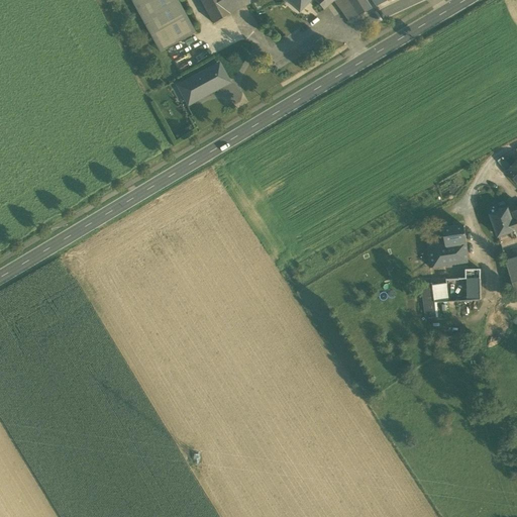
[(131,0),(141,18),(161,53),(166,49),(196,33),(177,0),(131,0)]
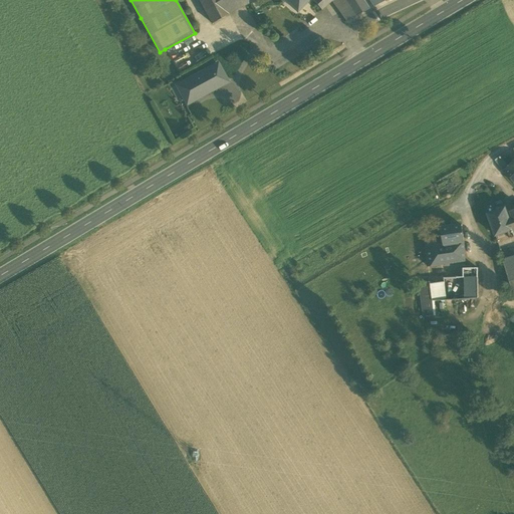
[(199,0),(212,23),(229,14),(221,0),(199,0)]
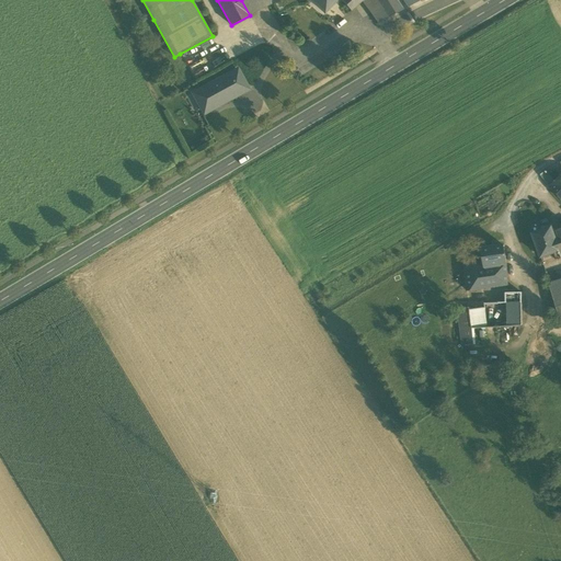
[(264,0),(241,0),(250,15),(267,6),(264,0)]
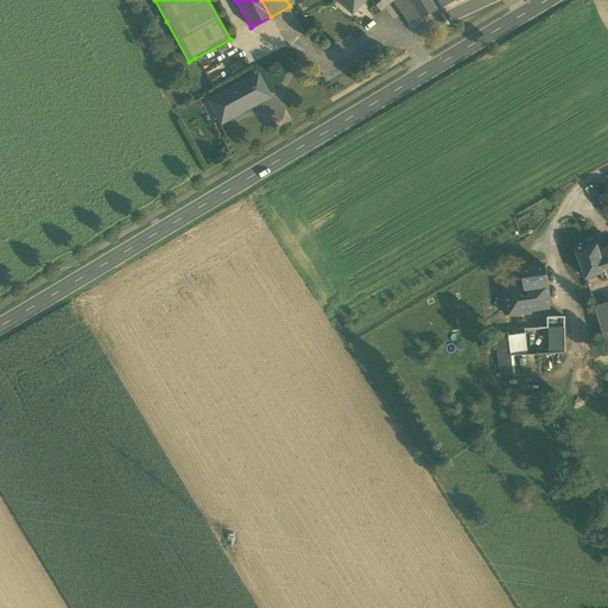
[(335,0),(352,14),(365,0),(335,0)]
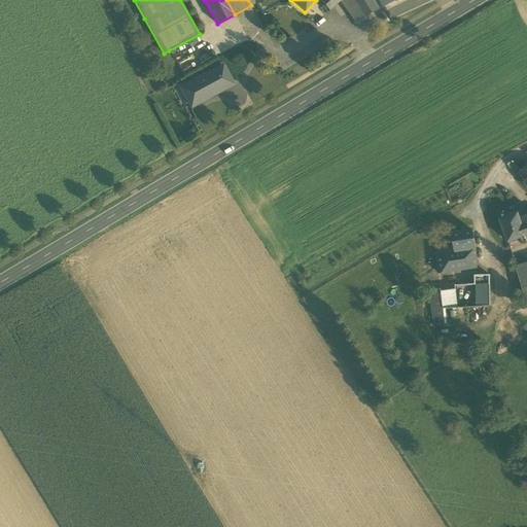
[(321,0),(329,10),(341,1),(340,0),(321,0)]
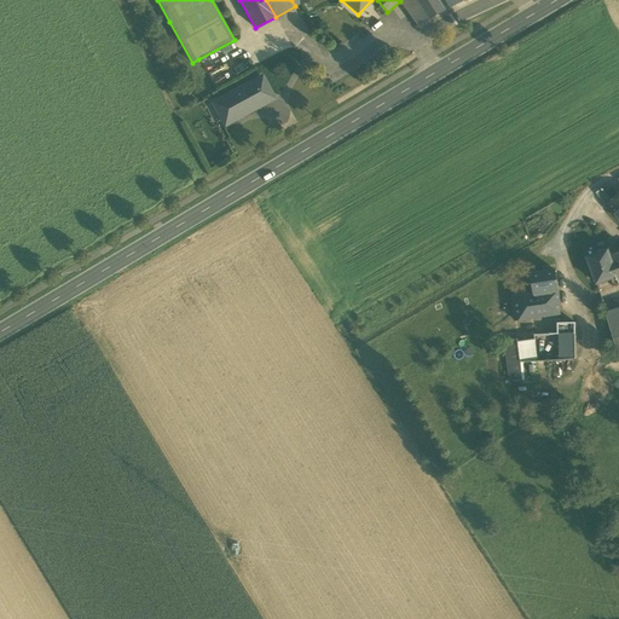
[(445,11),(437,0),(399,0),(400,1),(417,25),(445,11)]
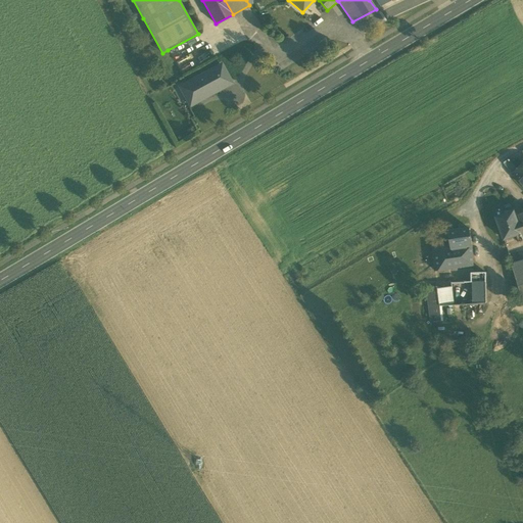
[(220,90),(232,84),(222,65),(209,72),(220,90)]
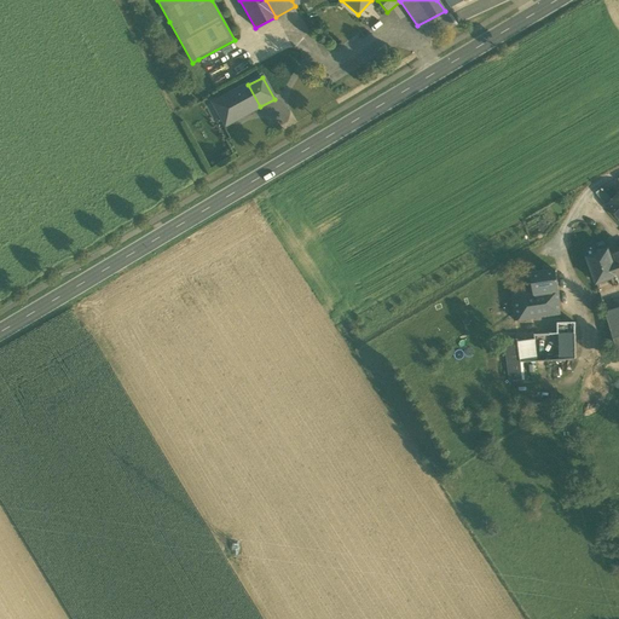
[(219,114),(225,126),(260,106),(248,85),(218,102),(223,111),(219,114)]
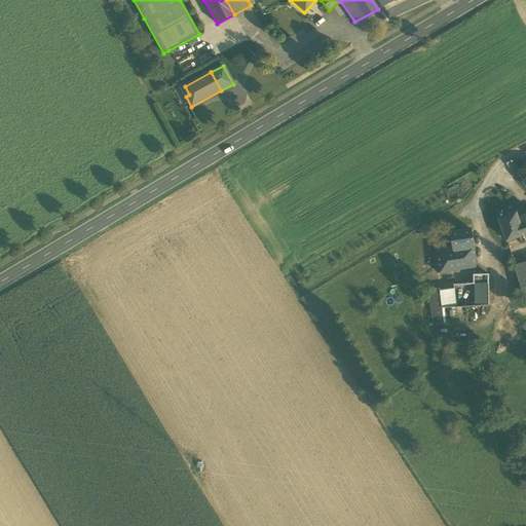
[(506,164),(516,176),(521,172),(514,162),(518,160),(516,157),(512,160),(506,164)]
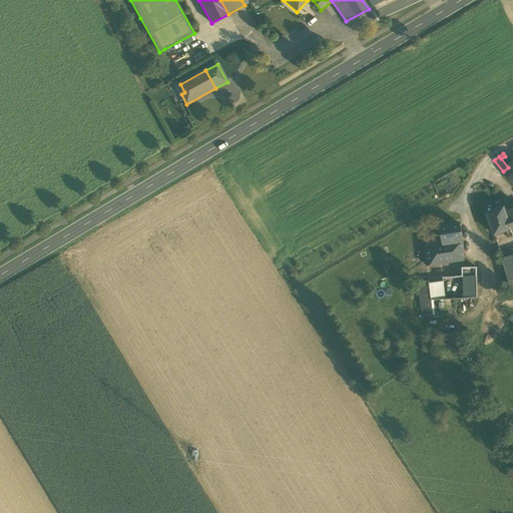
[(509,177),(512,173),(512,162),(508,167),(503,171),(509,177)]
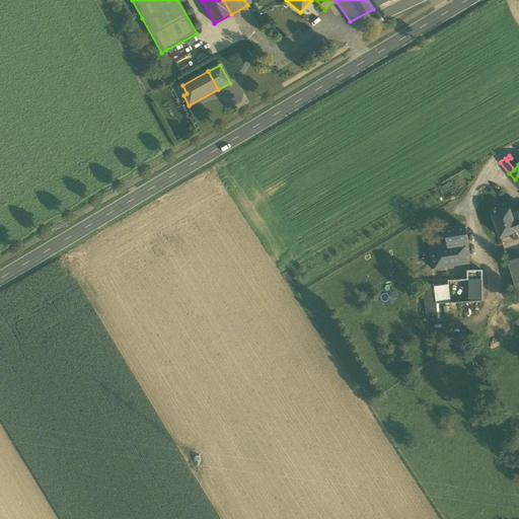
[(515,241),(518,239),(518,235),(512,215),(510,210),(493,216),(500,238),(512,234),(515,241)]
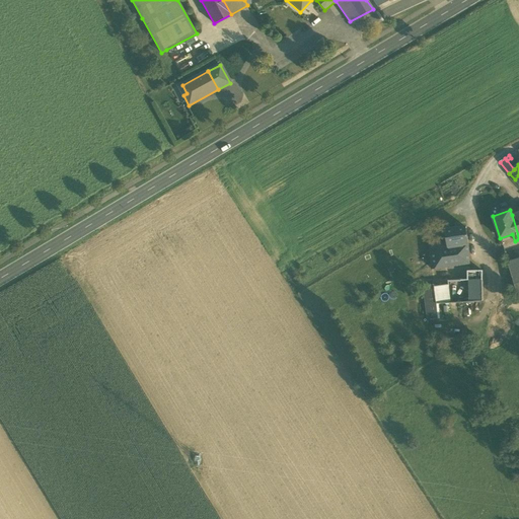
[(448,243),(449,247),(468,244),(465,227),(446,230),(448,243)]
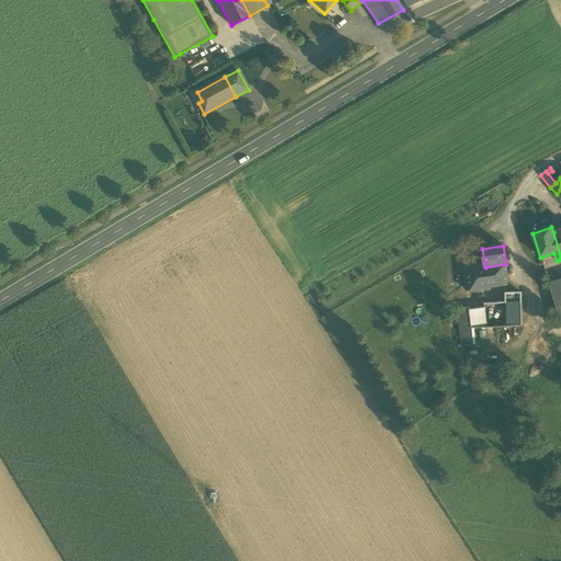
[(464,265),(467,292),(507,285),(506,264),(485,267),(484,263),(464,265)]
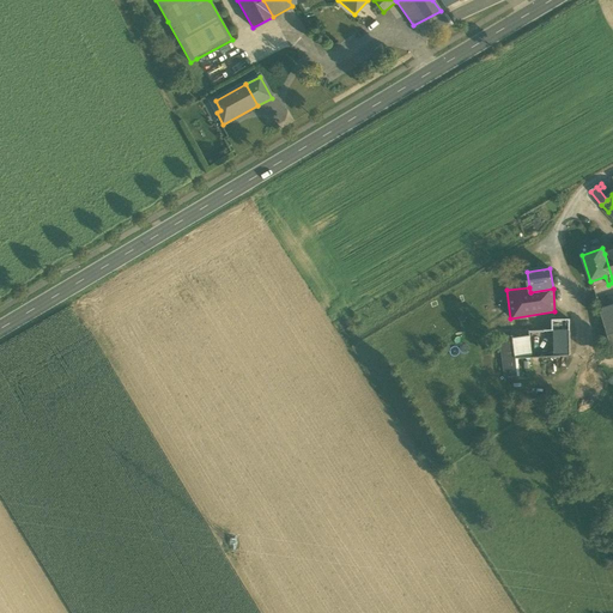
[(612,309),(600,313),(607,337),(612,334),(612,309)]
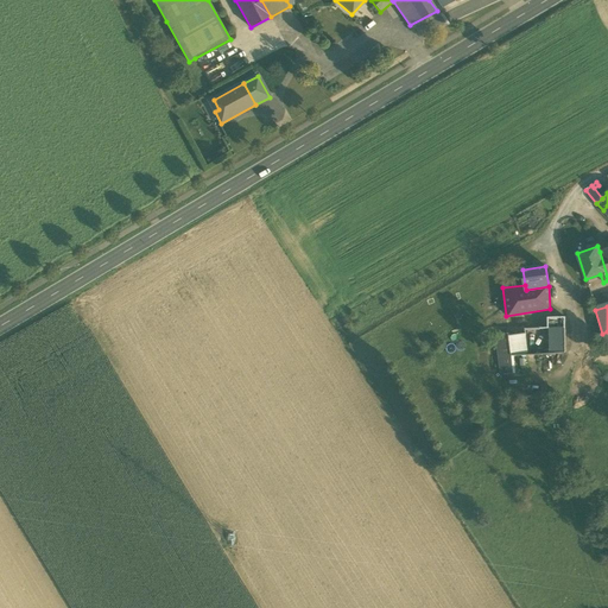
[(548,318),(548,328),(564,328),(565,327),(565,317),(548,318)]
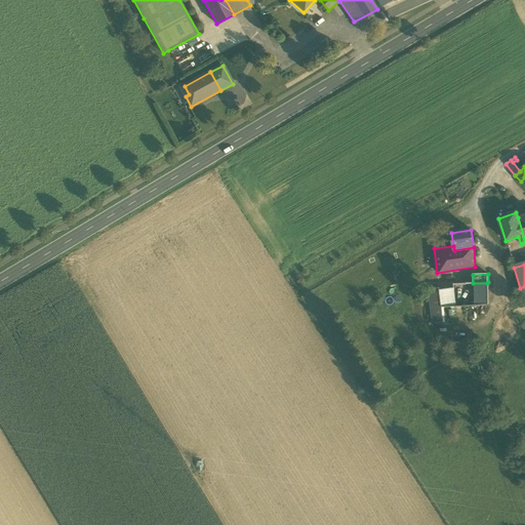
[(454,276),(455,284),(473,283),(473,275),(454,276)]
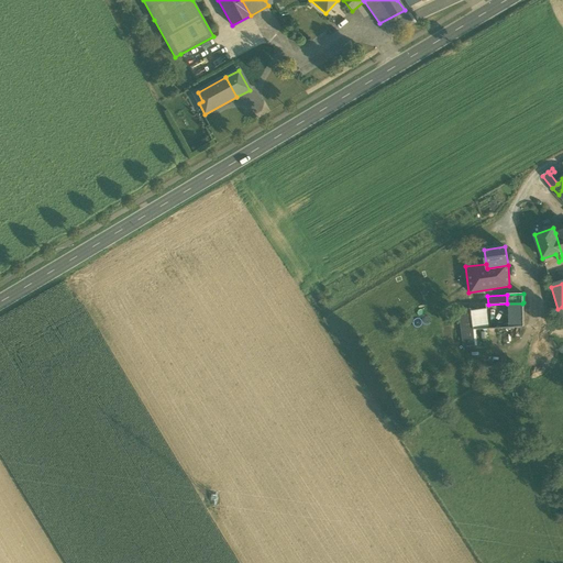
[(522,304),(507,304),(509,328),(523,327),(522,304)]
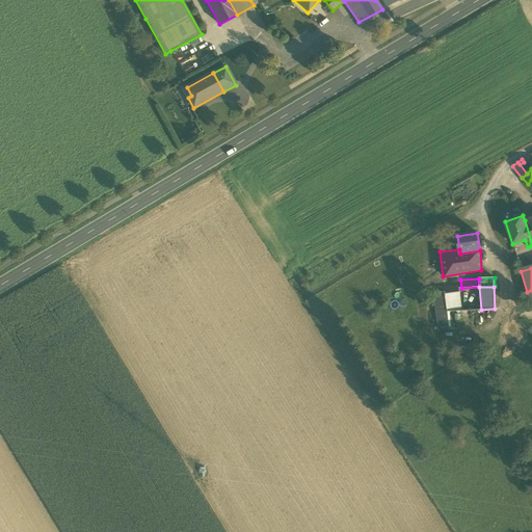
[(447,312),(448,312),(462,311),(460,292),(445,294),(447,312)]
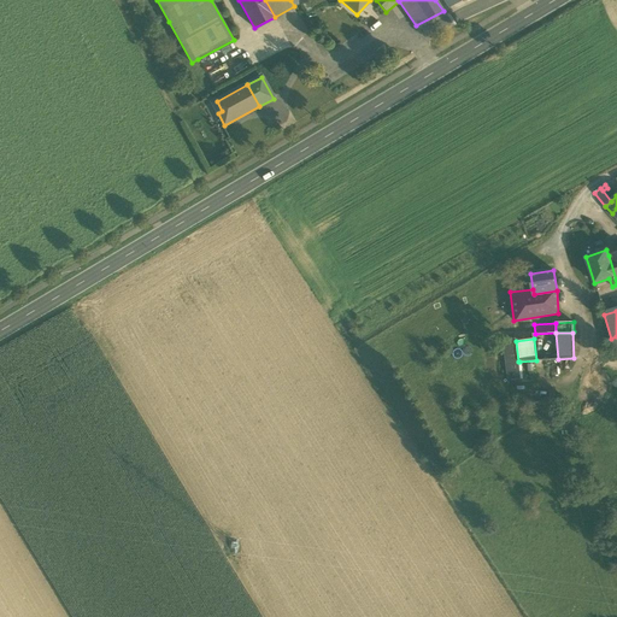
[(522,378),(519,362),(518,362),(516,341),(505,342),(509,381),(522,378)]
